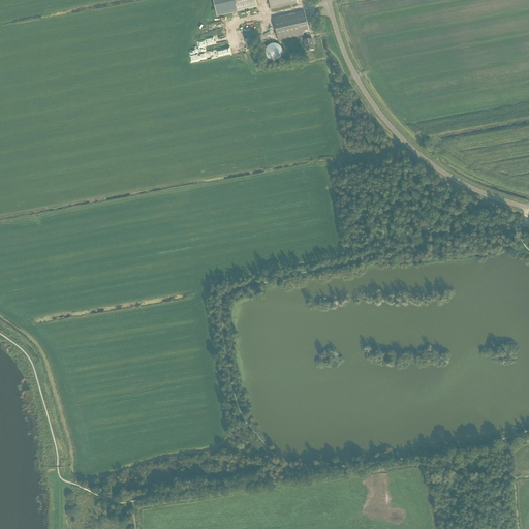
[(255,0),(212,0),(217,17),(257,7),(255,0)]
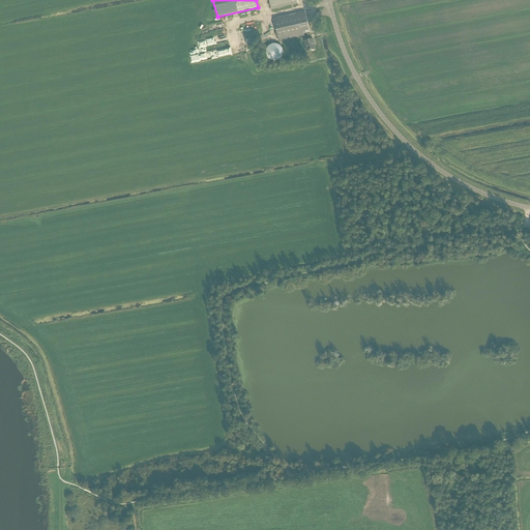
[(297,3),(296,0),(268,0),(271,9),(297,3)]
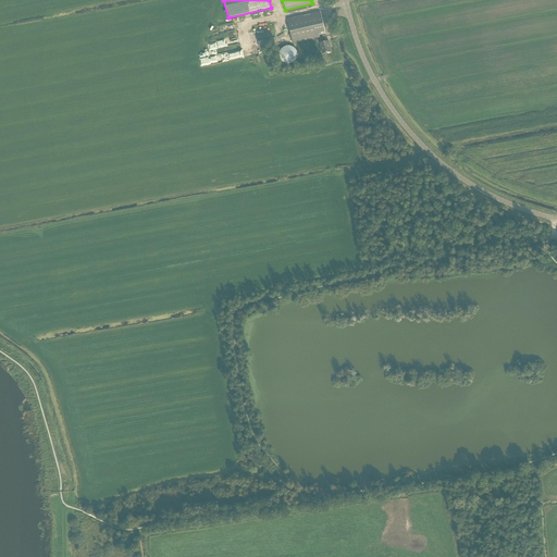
[(326,41),(325,36),(320,12),(287,20),(293,44),(319,37),(321,42),(319,44),(322,53),(331,52),(329,41),(326,41)]
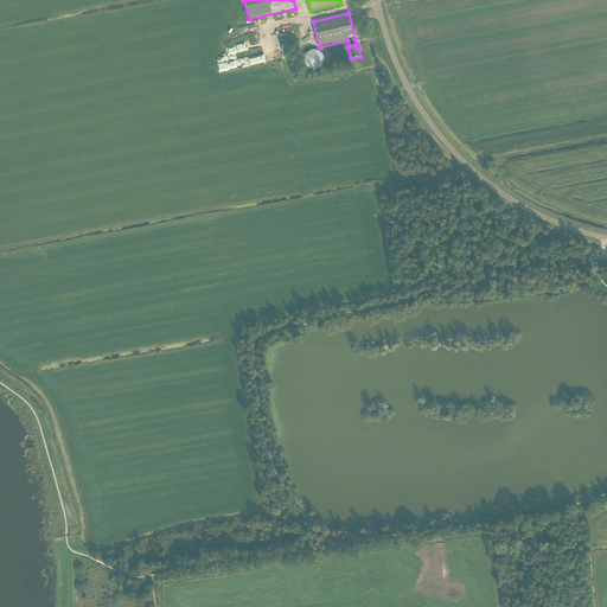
[(225,48),(229,56),(243,51),(242,46),(241,43),(225,48)]
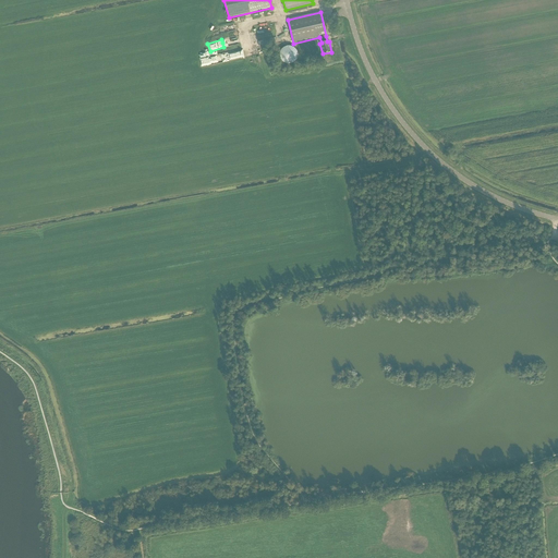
[(298,58),(298,55),(298,52),(296,50),(294,48),(292,47),(290,46),(288,46),(284,47),(282,48),(281,50),(280,52),(279,55),(280,58),(281,60),(282,62),(284,63),(288,63),(290,63),(292,63),(294,62),(296,60),(298,58)]
